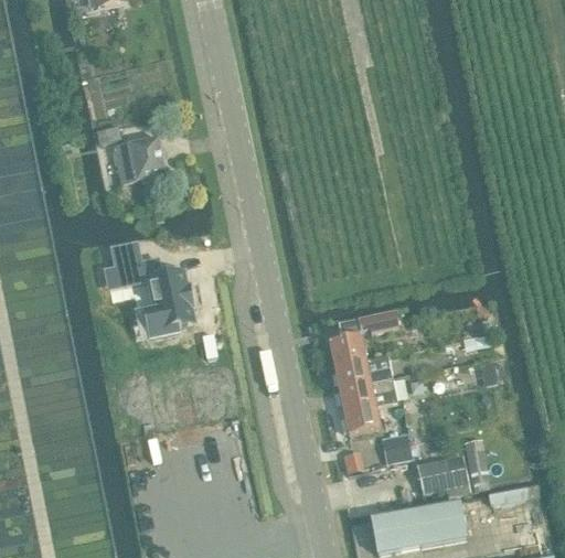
[(97,131),(100,143),(120,138),(117,126),(97,131)]
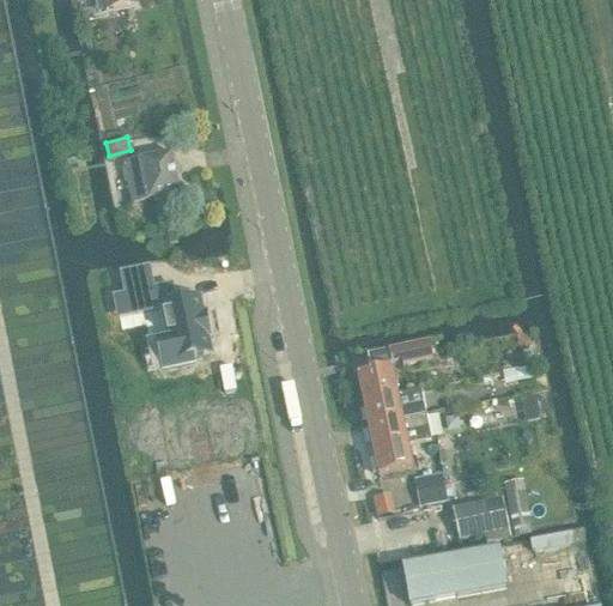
[(122,161),(129,200),(178,189),(171,150),(122,161)]
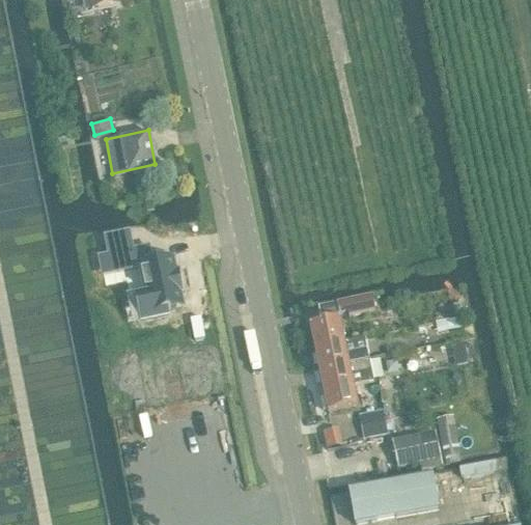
[(108,250),(99,252),(100,254),(101,254),(104,270),(135,263),(135,264),(140,263),(146,291),(136,293),(140,315),(168,310),(167,305),(183,302),(179,287),(182,287),(177,268),(175,269),(172,254),(152,258),(149,242),(133,246),(129,227),(104,232),(108,250)]
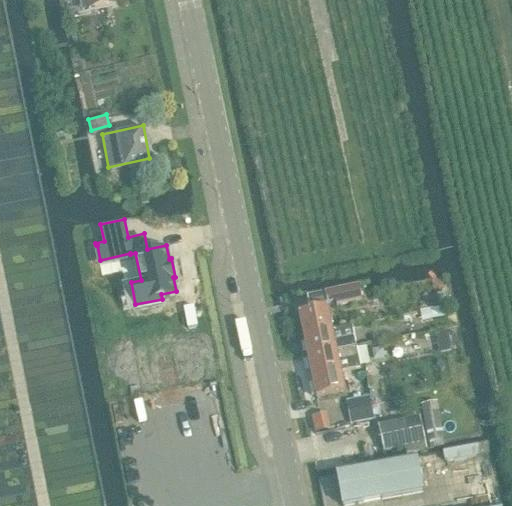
[(356,281),(305,292),(307,303),(333,298),(334,302),(359,297),(356,281)]
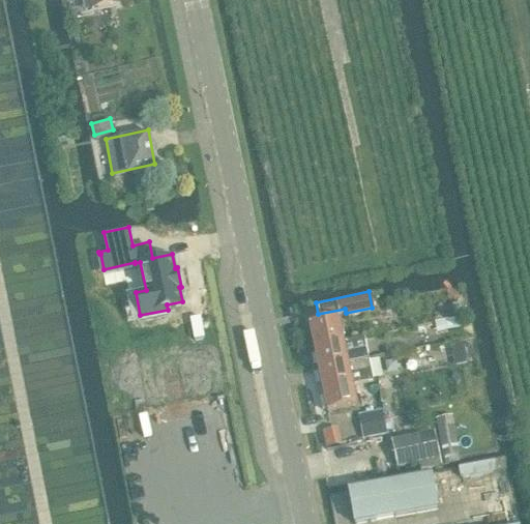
[(462,315),(447,318),(449,327),(464,324),(462,315)]
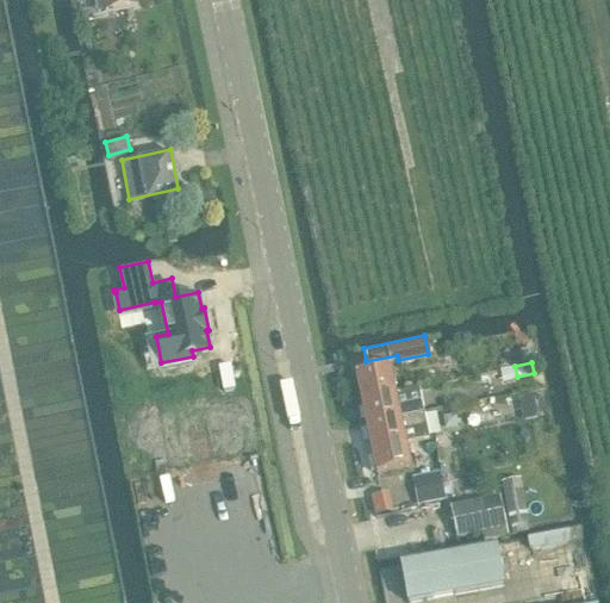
[(387,365),(354,372),(360,398),(393,391),(387,365)]
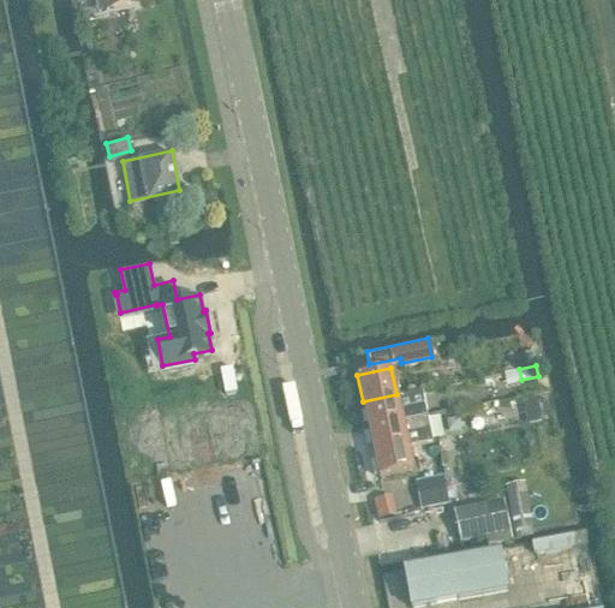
[(396,394),(363,401),(368,424),(425,411),(423,400),(421,389),(396,394)]
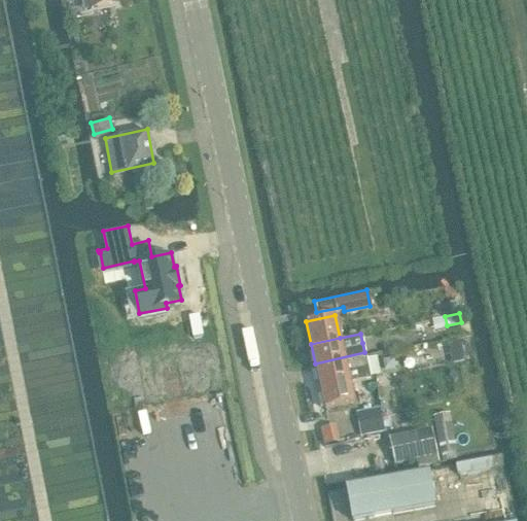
[(451,357),(452,359),(464,356),(463,354),(460,336),(448,339),(451,357)]
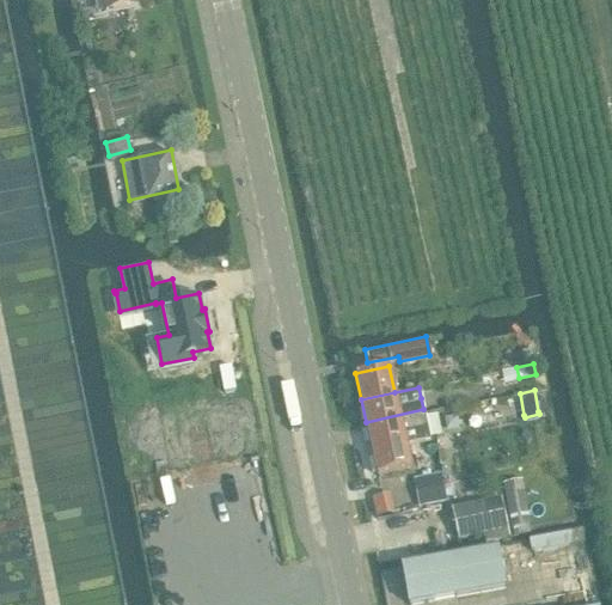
[(423,409),(366,422),(372,447),(404,440),(428,435),(423,409)]
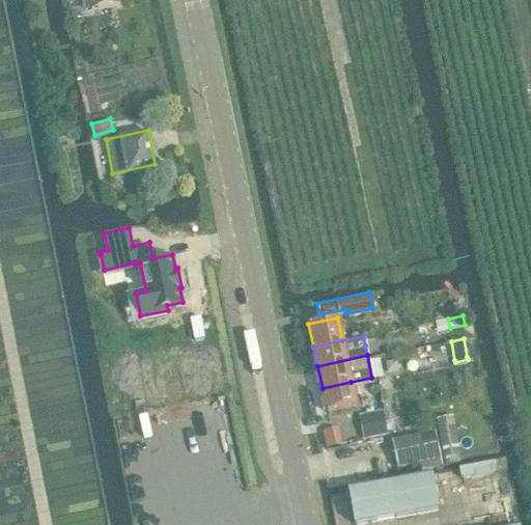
[(351,382),(323,388),(327,410),(328,412),(356,405),(356,404),(351,382)]
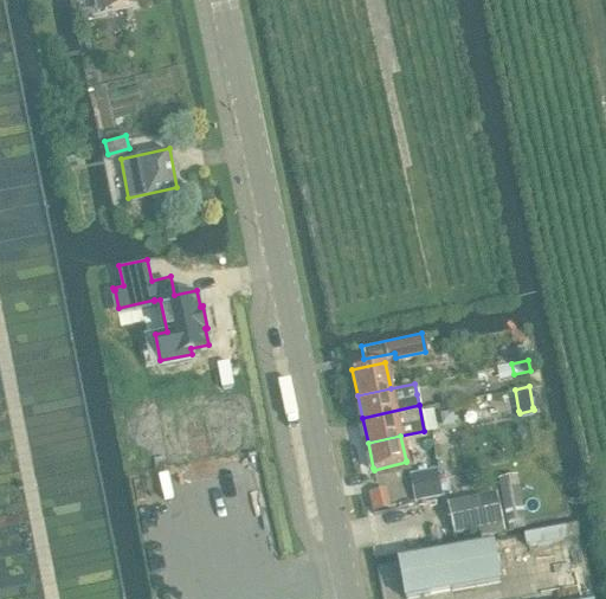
[(437,467),(413,471),(417,494),(440,490),(437,467)]
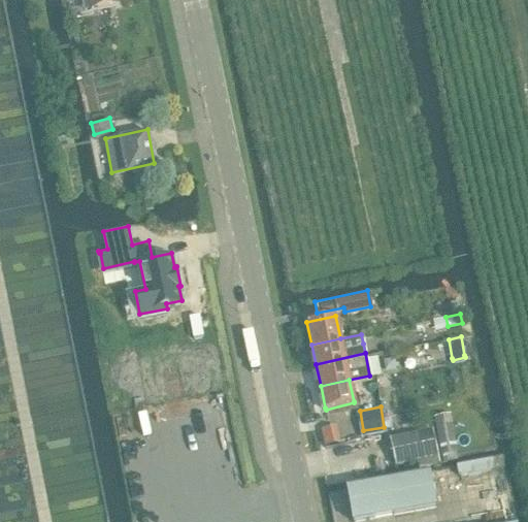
[(450,410),(434,413),(442,453),(442,456),(442,457),(458,454),(458,453),(458,452),(457,450),(450,410)]
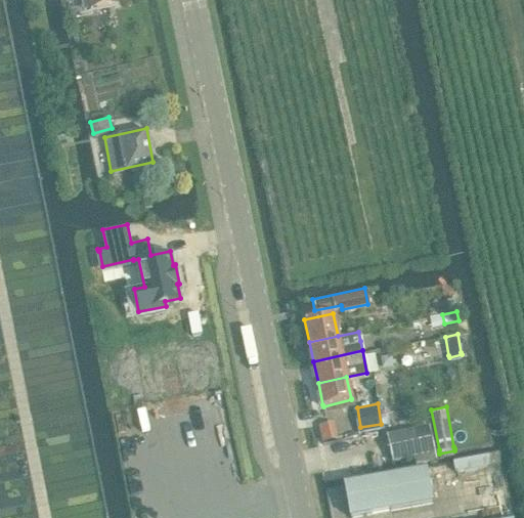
[(429,422),(387,432),(392,458),(413,452),(434,448),(429,422)]
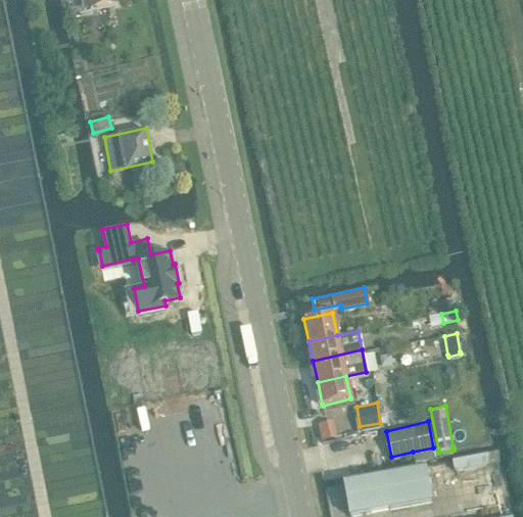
[(344,478),(350,511),(431,496),(425,463),(344,478)]
